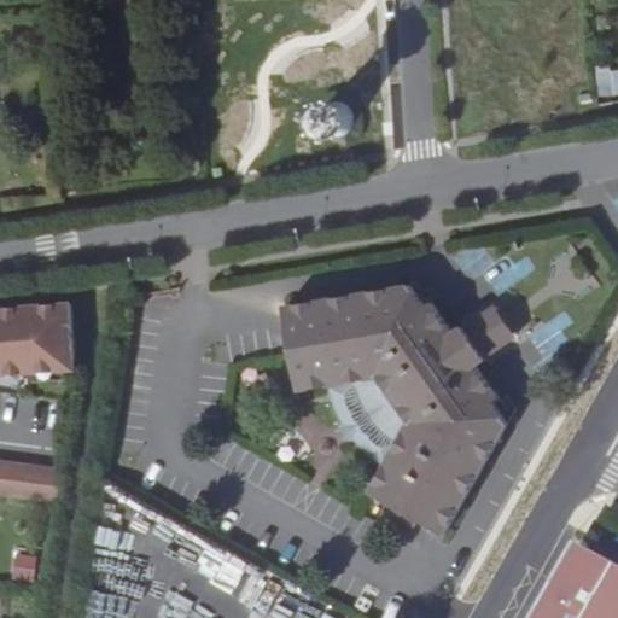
[(617,93),(617,65),(595,66),(596,95),(617,93)]
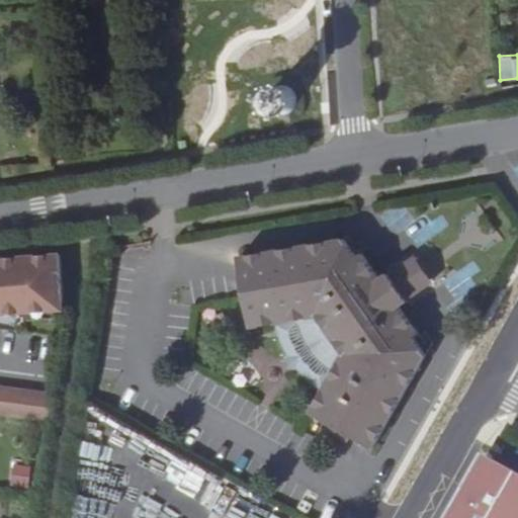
[(288,113),(291,111),(294,108),(297,105),(298,102),(298,98),(298,94),(296,90),(294,87),(291,85),(283,83),(279,83),(276,84),(273,86),(270,90),(268,93),(268,97),(268,101),(269,104),(271,108),(273,110),(277,113),(281,114),(284,114),(288,113)]
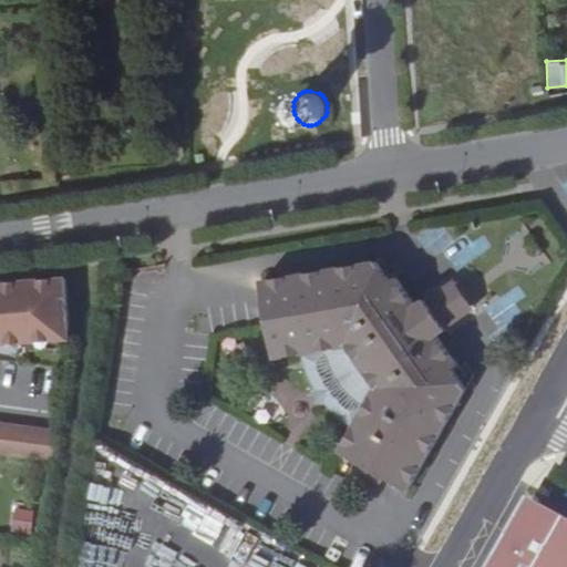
[(440,329),(418,297),(409,302),(391,276),(383,281),(370,260),(260,282),(272,358),(323,348),(327,357),(331,367),(337,377),(343,385),(357,399),(364,405),(338,450),(404,488),(460,397),(442,371),(450,366),(430,336),(440,329)]
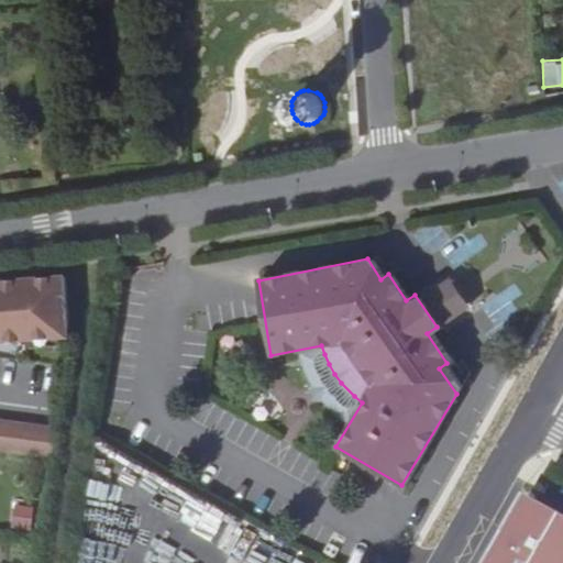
[(0,342),(64,339),(59,276),(0,280),(0,342)]
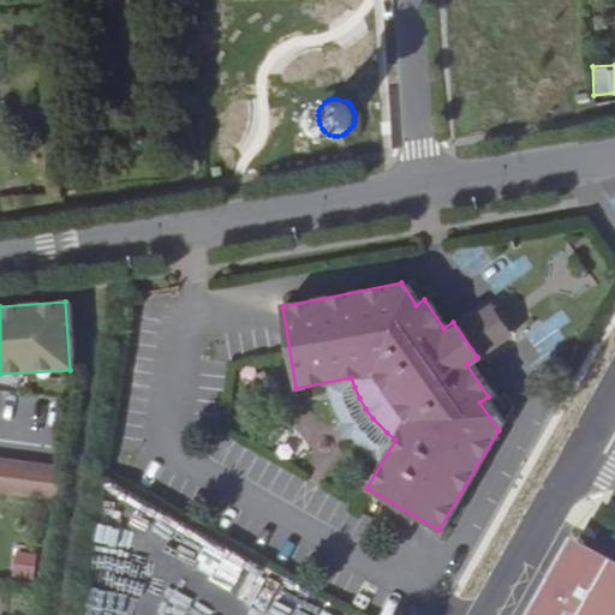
[(469,311),(453,322),(477,357),(493,346),(506,338),(483,303),(469,311)]
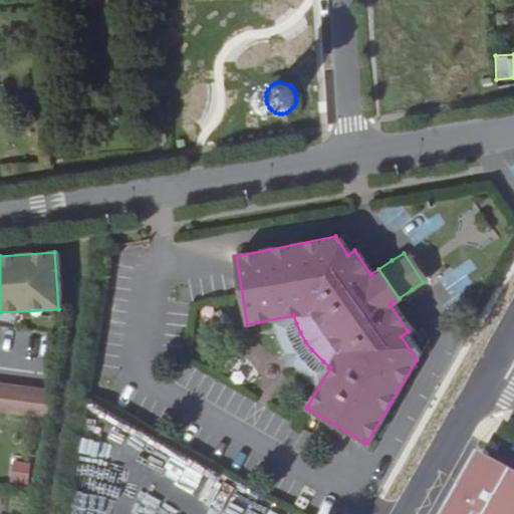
[(0,382),(0,413),(50,421),(53,391),(0,382)]
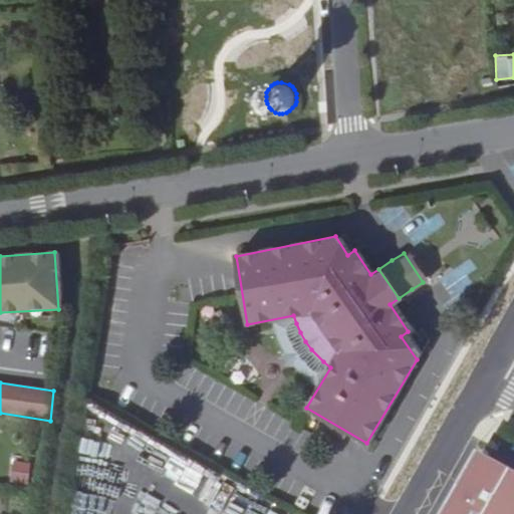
[(506,429),(499,425),(492,436),(499,440),(506,429)]
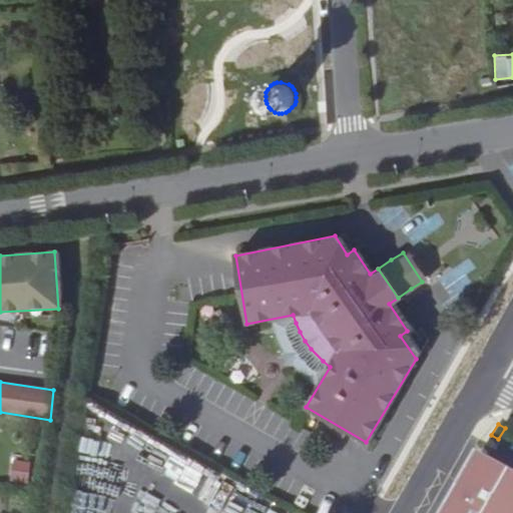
[(485,458),(478,454),(468,472),(512,496),(512,470),(487,456),(485,458)]
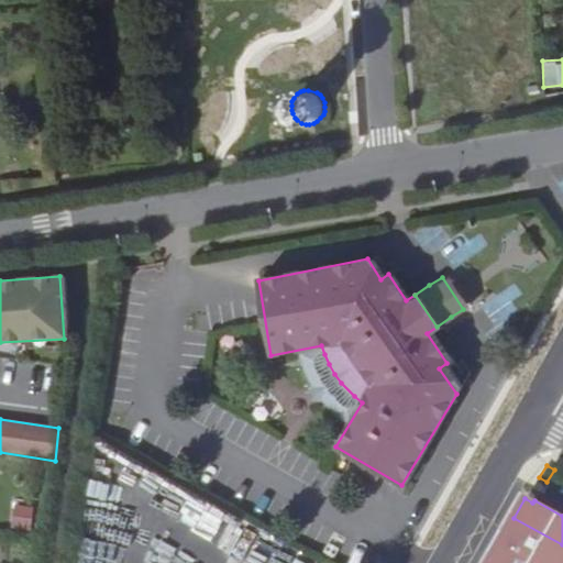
[(29,530),(32,507),(13,504),(9,527),(29,530)]
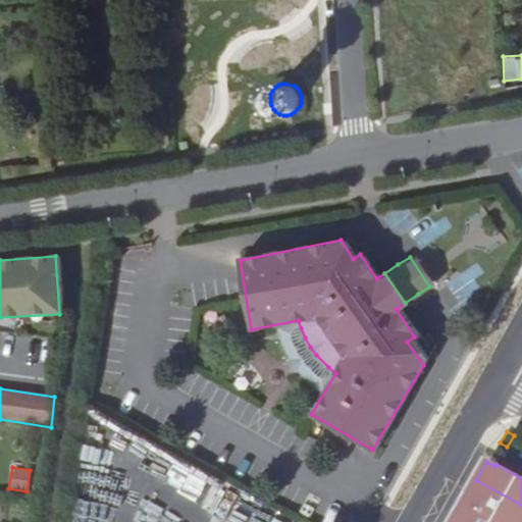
[(521,521),(521,505),(476,480),(452,521),(521,521)]
